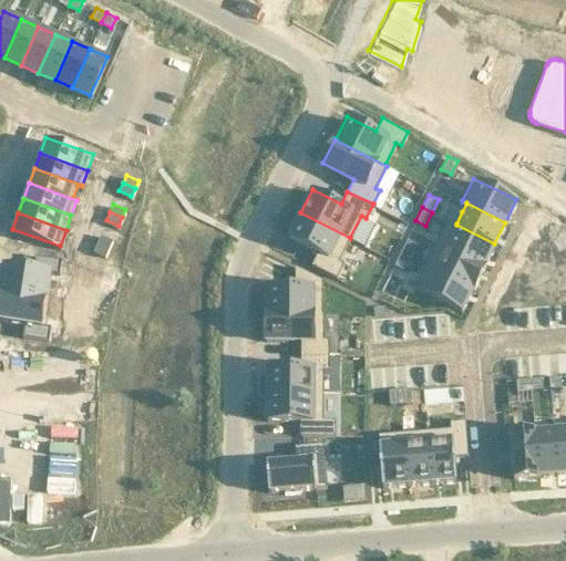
[(291,231),(288,236),(318,250),(311,263),(337,276),(343,262),(339,259),(350,238),(300,213),(298,217),(296,216),(289,230),(291,231)]
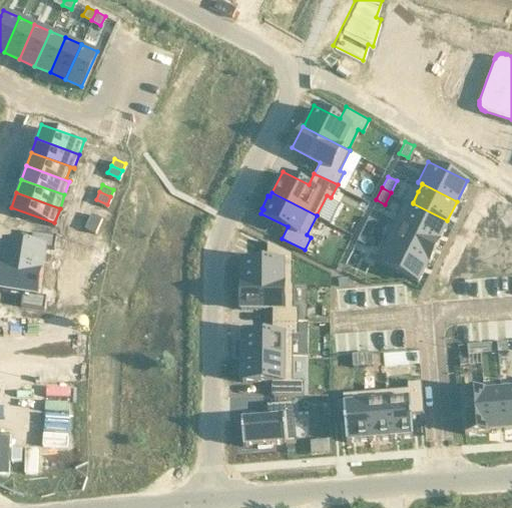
[(404,198),(394,218),(434,238),(438,240),(439,239),(438,238),(447,220),(413,203),(413,202),(404,198)]
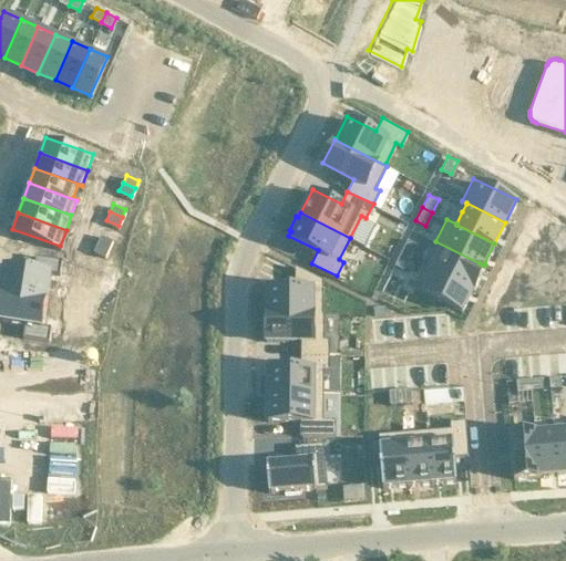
[(100,232),(96,241),(109,247),(112,238),(100,232)]
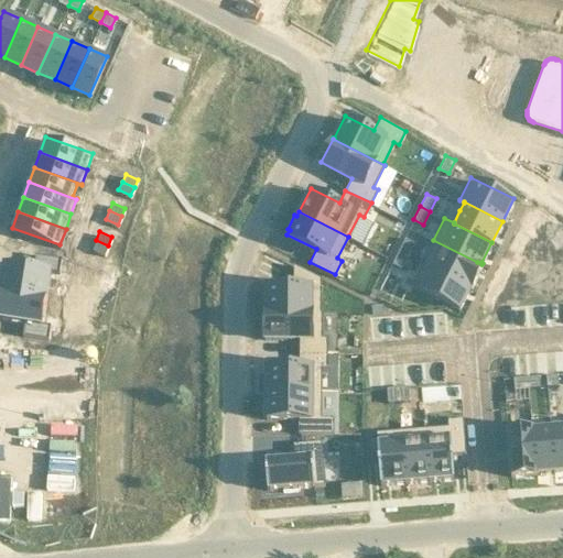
[(404,236),(399,249),(409,254),(415,241),(404,236)]
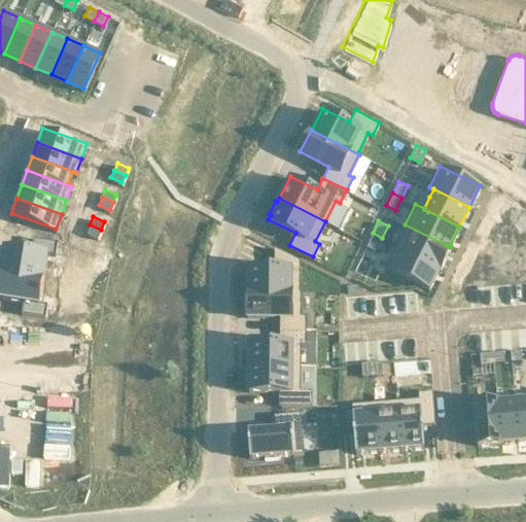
[(90,224),(86,232),(98,237),(101,230),(90,224)]
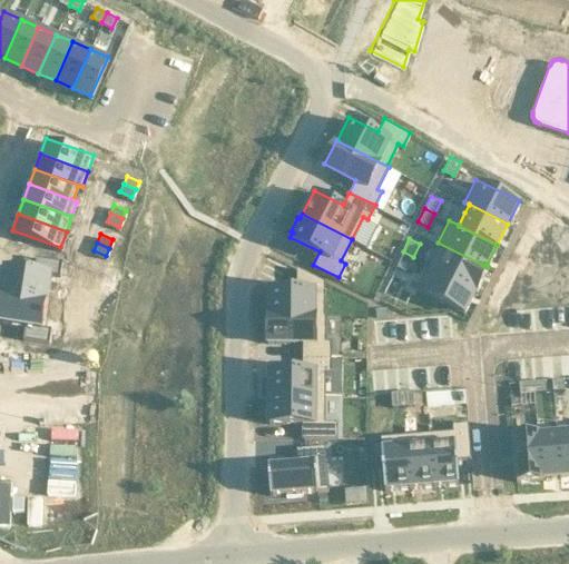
[(438,243),(428,264),(477,288),(487,267),(482,265),(438,243)]
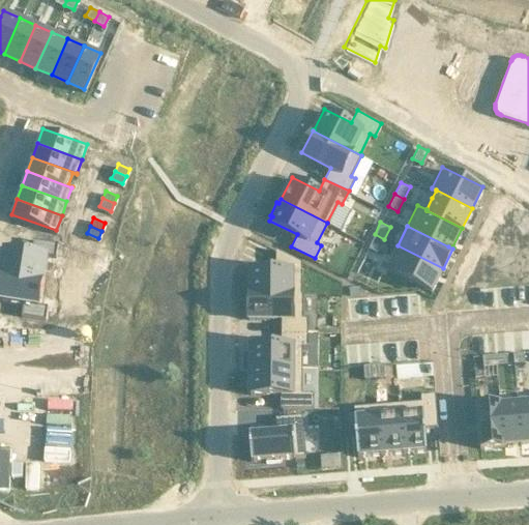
[(375,234),(369,246),(378,251),(384,239),(375,234)]
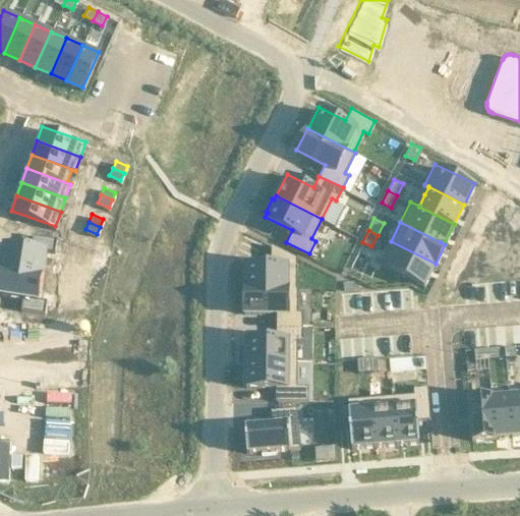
[(0,266),(43,273),(46,248),(54,249),(56,236),(33,233),(31,245),(3,240),(0,258),(0,266)]
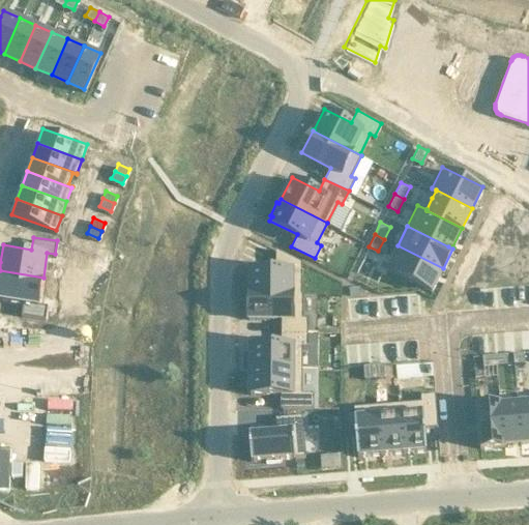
[(398,245),(387,266),(432,289),(441,269),(442,269),(443,268),(398,245)]
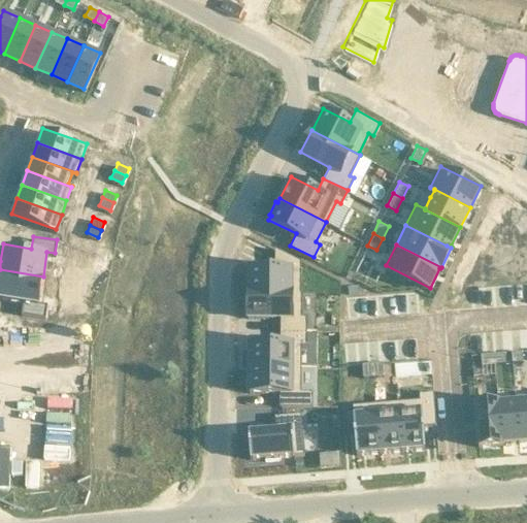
[(248,290),(248,291),(301,291),(301,290),(300,290),(301,259),(274,246),(274,266),(249,266),(249,290),(248,290)]
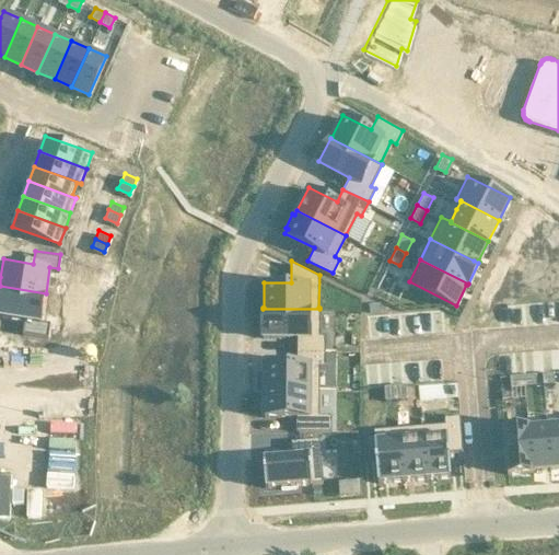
[(0,313),(24,318),(22,331),(48,335),(50,321),(42,320),(46,293),(0,286),(0,313)]
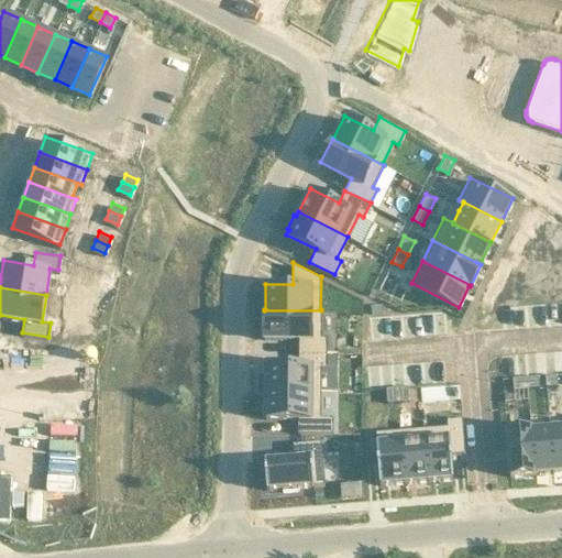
[(264,310),(264,337),(298,337),(298,350),(327,351),(327,336),(321,336),(321,312),(321,310),(264,310)]
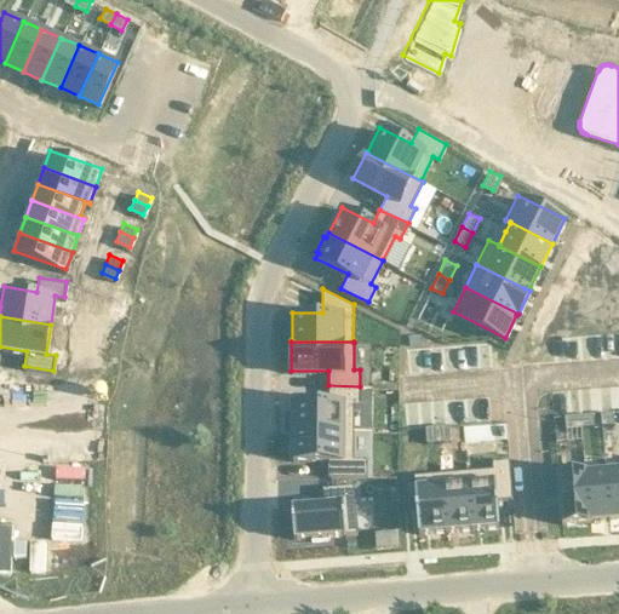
[(293,401),(292,429),(354,430),(354,403),(360,403),(360,386),(328,385),(328,401),(293,401)]
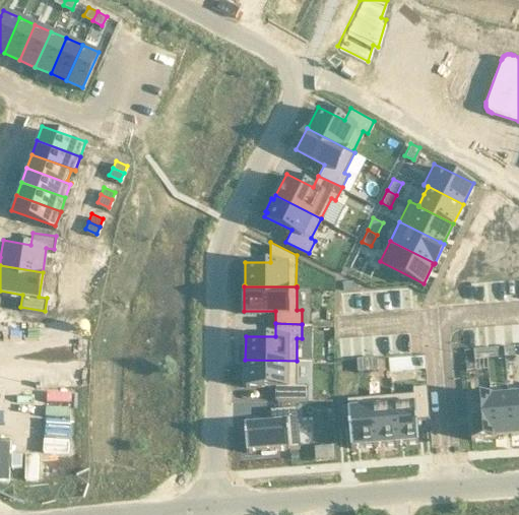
[(514,343),(503,344),(504,355),(514,353),(514,343)]
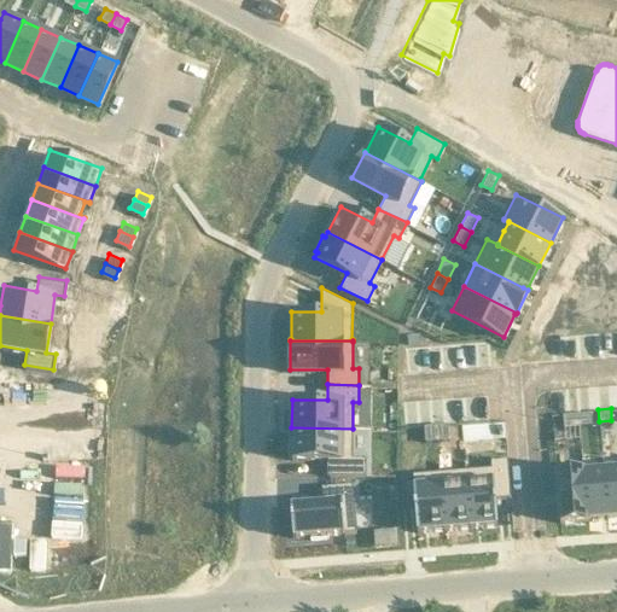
[(591,409),(578,411),(578,423),(592,421),(591,409)]
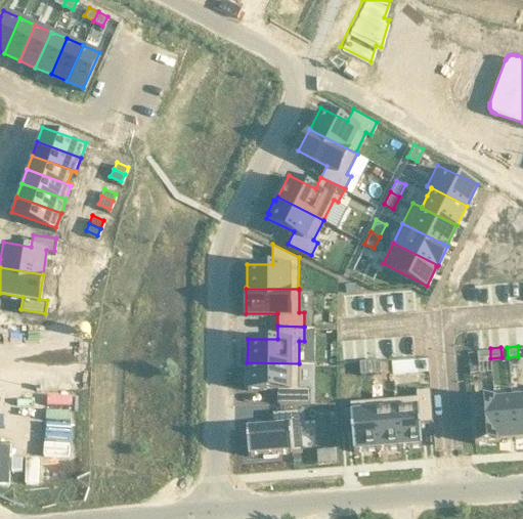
[(490,348),(477,349),(478,359),(490,358),(490,348)]
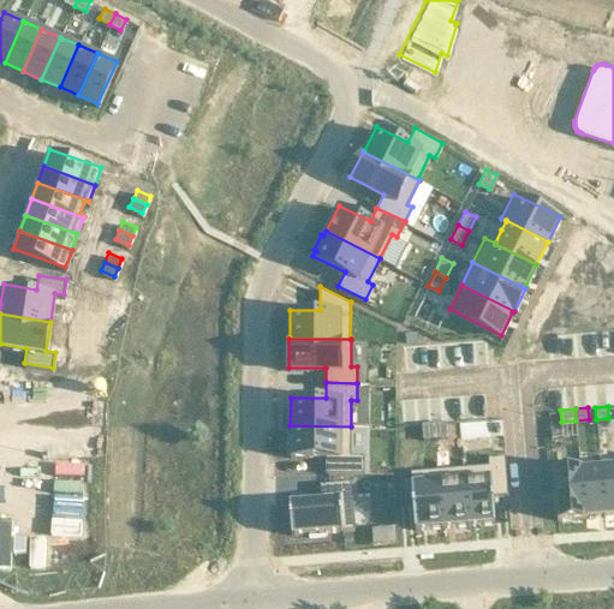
[(502,430),(501,415),(487,416),(459,418),(460,433),(488,431),(502,430)]
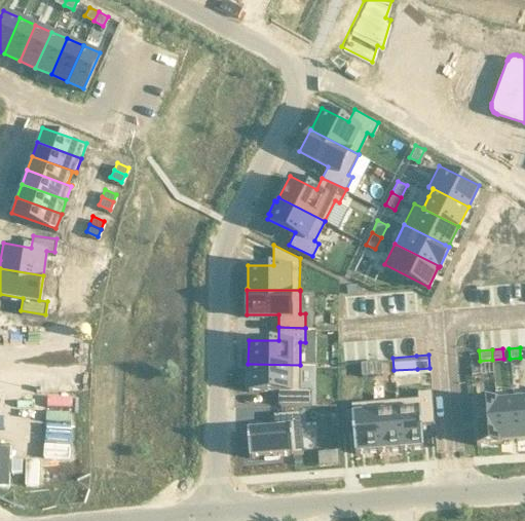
[(380,359),(370,360),(371,373),(381,372),(380,359)]
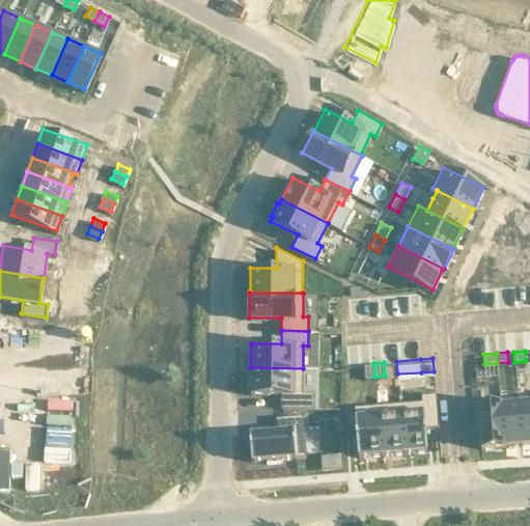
[(373,363),(364,363),(365,377),(374,377),(373,363)]
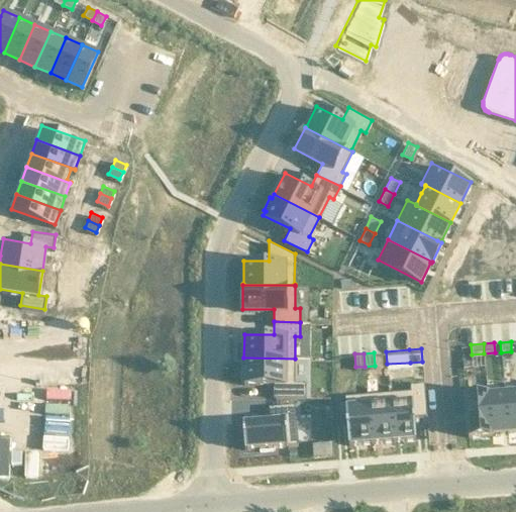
[(243,357),(243,382),(273,383),(273,396),(306,396),(306,381),(294,381),(295,359),(243,357)]
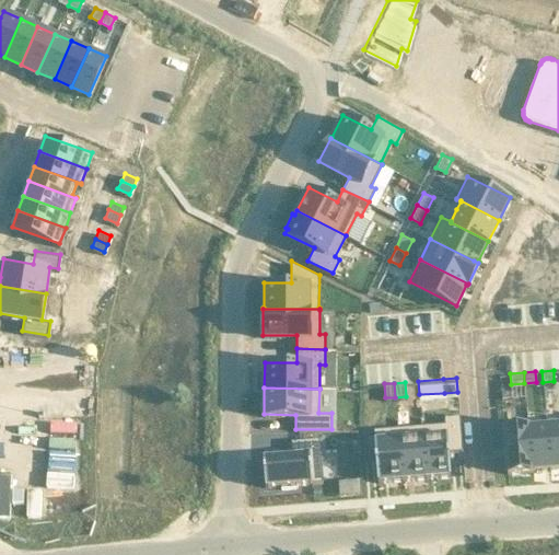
[(444,421),(421,424),(426,476),(450,474),(449,455),(449,450),(462,449),(459,414),(443,415),(444,421)]
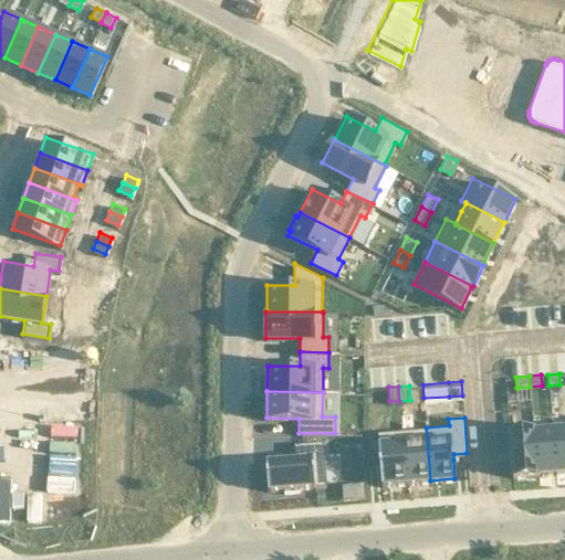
[(534,423),(509,425),(512,475),(539,473),(539,472),(537,472),(534,430),(535,430),(534,423)]
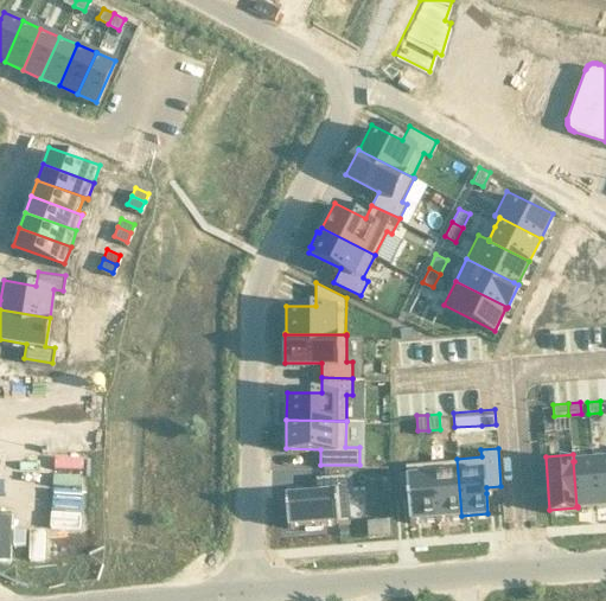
[(605,458),(592,460),(595,505),(605,503),(605,458)]
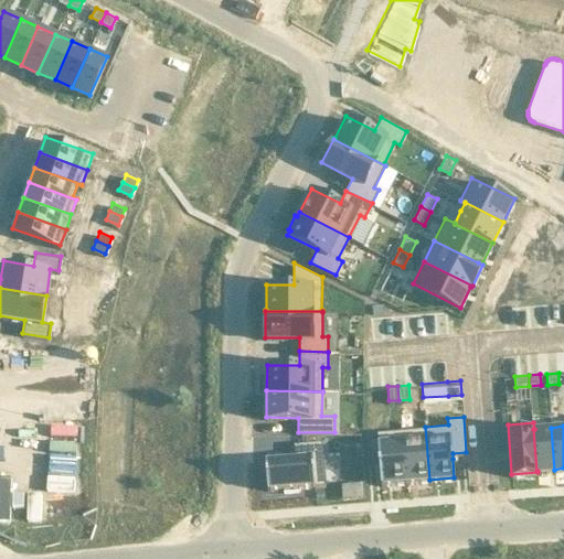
[(425,427),(401,429),(405,481),(429,480),(425,427)]
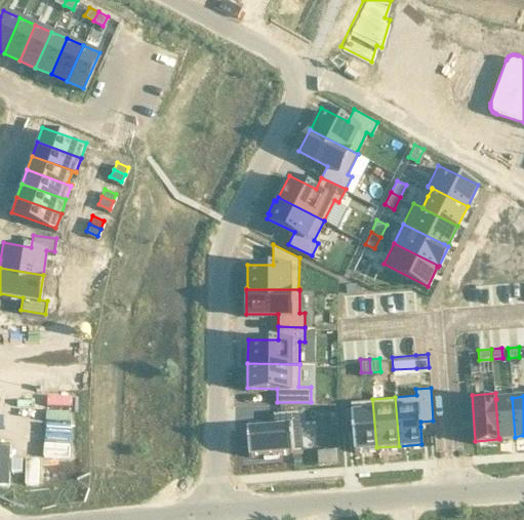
[(496,399),(495,399),(498,438),(499,438),(515,437),(512,398),(496,399)]
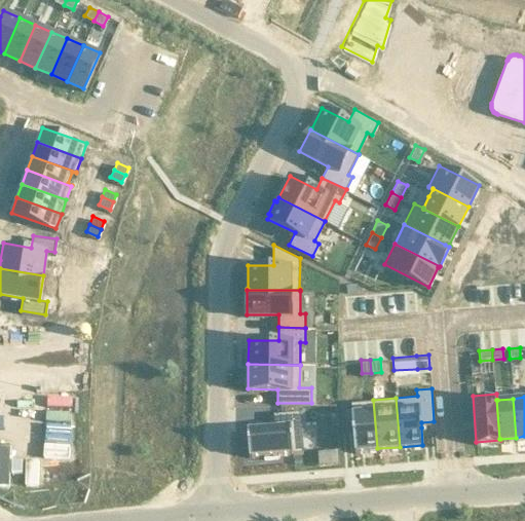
[(373,400),(350,402),(354,450),(377,448),(373,400)]
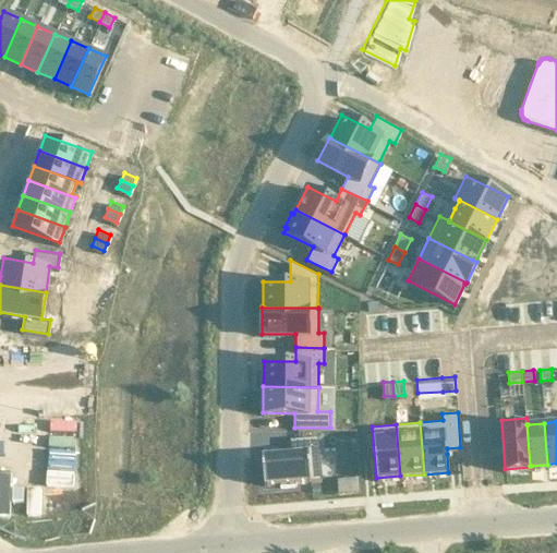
[(291,452),(262,455),(264,483),(279,481),(279,484),(295,483),(295,480),(322,478),(317,435),(290,437),(291,452)]
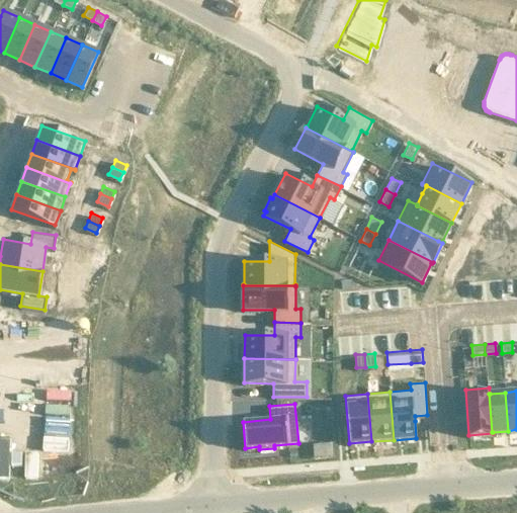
[(73,410),(36,413),(40,466),(66,464),(63,435),(75,434),(73,410)]
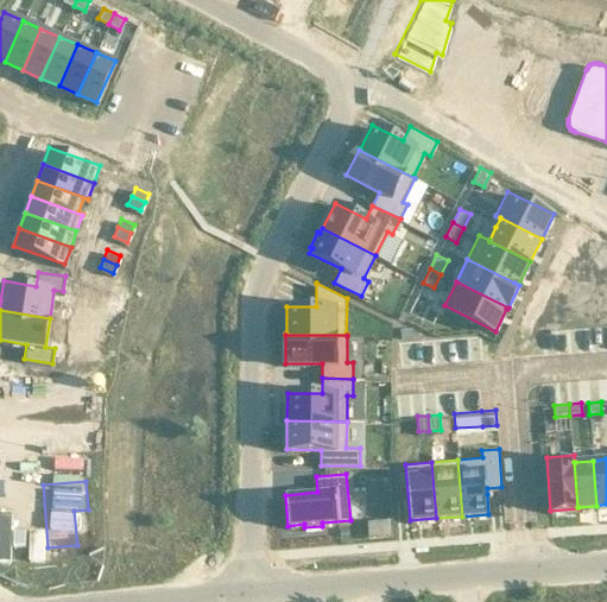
[(43,485),(0,488),(0,506),(1,517),(16,515),(18,547),(46,545),(46,547),(48,547),(43,485)]
